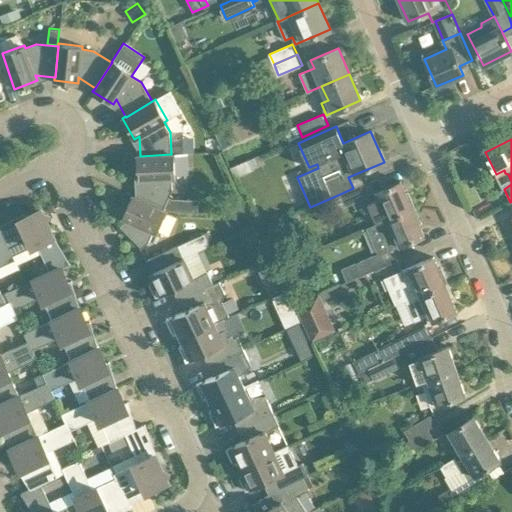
[(143,179),(135,197),(163,210),(163,209),(172,190),(172,178),(175,178),(174,154),(171,154),(140,156),(140,155),(137,155),(138,180),(143,179)]
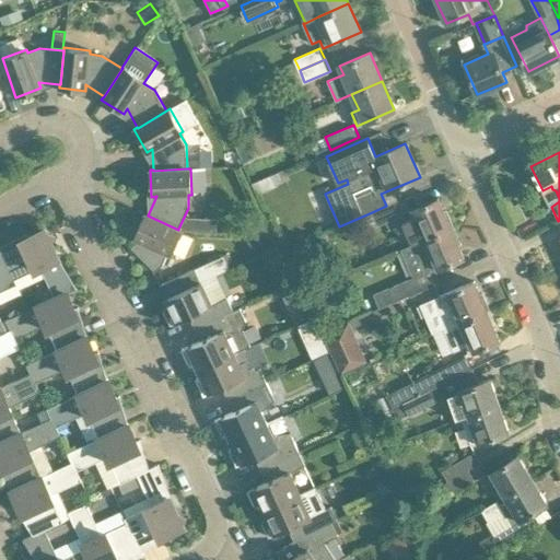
[(403,223),(404,225),(411,245),(453,228),(446,211),(444,212),(439,199),(439,198),(411,210),(415,218),(403,223)]
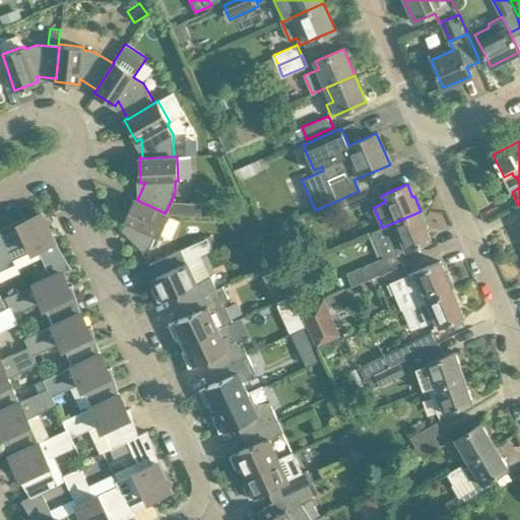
[(345,197),(350,209),(375,199),(370,187),(359,191),(345,197)]
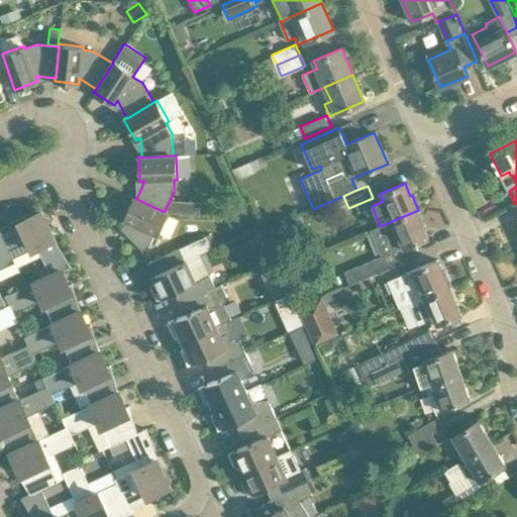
[(129,222),(123,226),(142,250),(149,244),(154,233),(159,235),(169,213),(165,211),(165,212),(136,199),(133,197),(123,219),(129,222)]
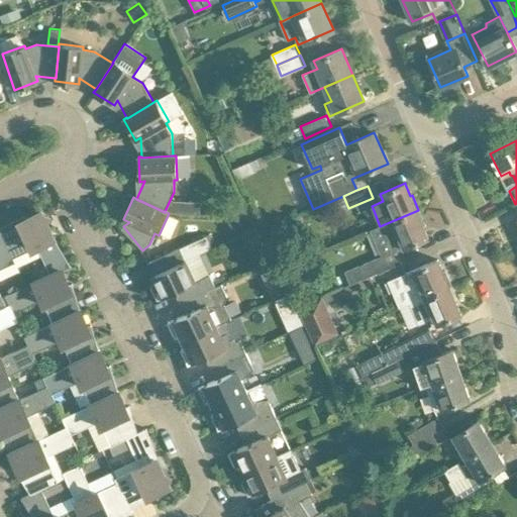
[(348,285),(392,266),(388,255),(428,237),(428,236),(427,236),(422,225),(424,224),(418,210),(380,226),(371,230),(380,253),(342,269),(348,285)]
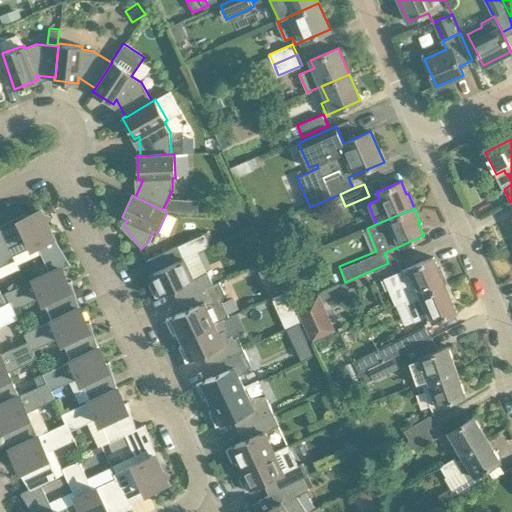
[(62,268),(67,265),(46,220),(47,215),(43,213),(41,209),(19,220),(0,228),(0,229),(1,233),(2,233),(13,255),(37,244),(50,272),(50,273),(62,268)]
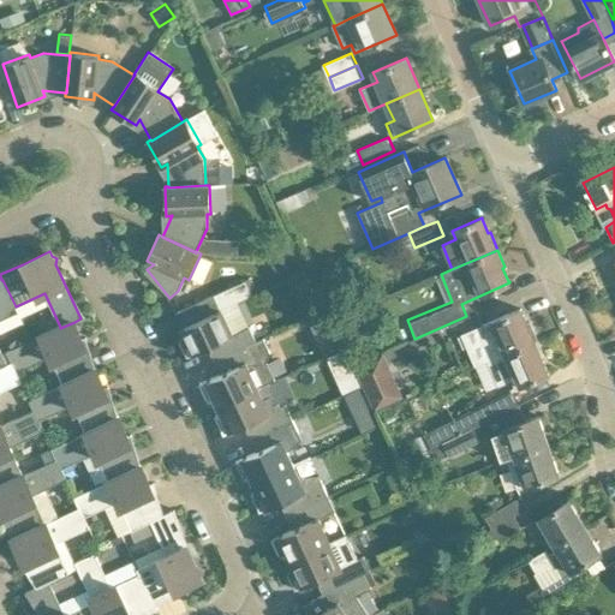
[(0,320),(18,312),(16,306),(3,280),(1,280),(0,280),(0,368),(7,365),(11,363),(6,352),(3,353),(0,347),(0,320)]
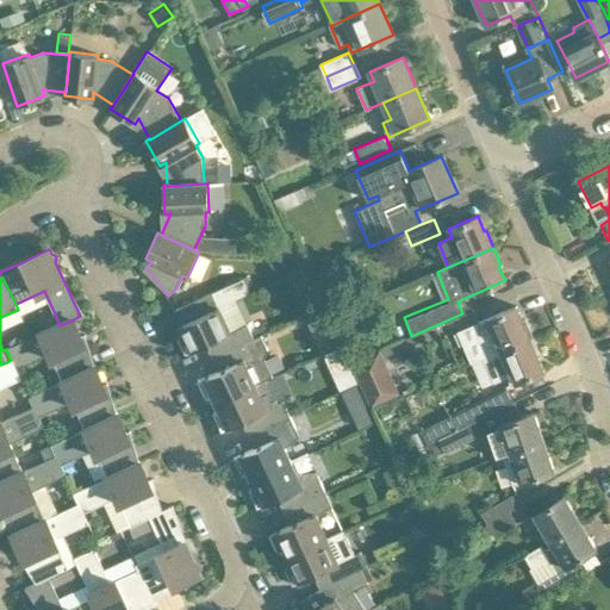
[(180,307),(186,322),(219,307),(250,292),(244,278),(180,307)]
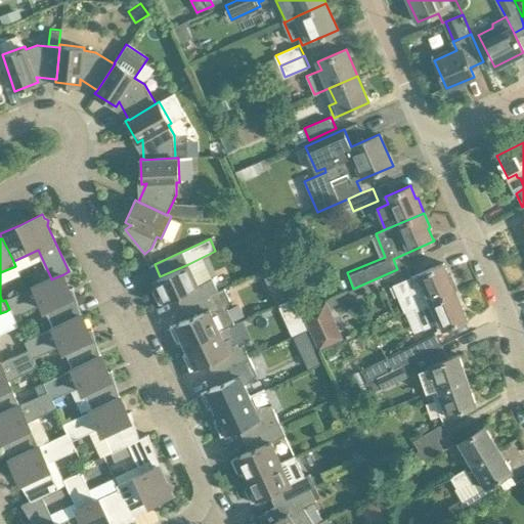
[(308,260),(288,269),(295,284),(314,275),(308,260)]
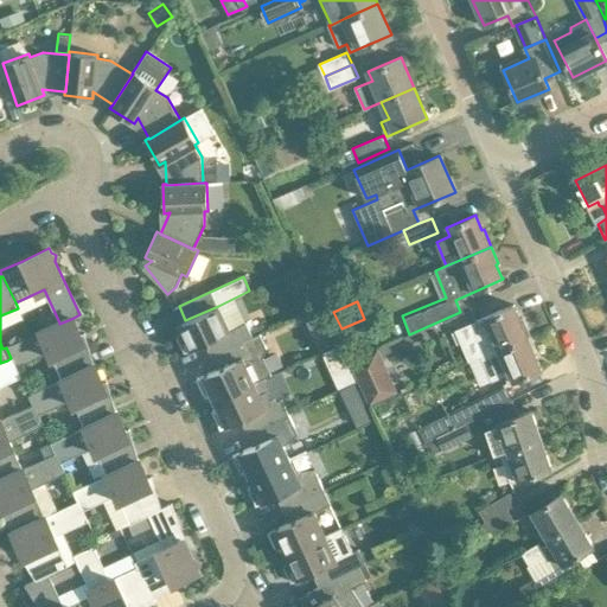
[(470,324),(484,356),(485,356),(530,336),(522,318),(519,319),(513,306),(515,306),(513,305),(470,324)]
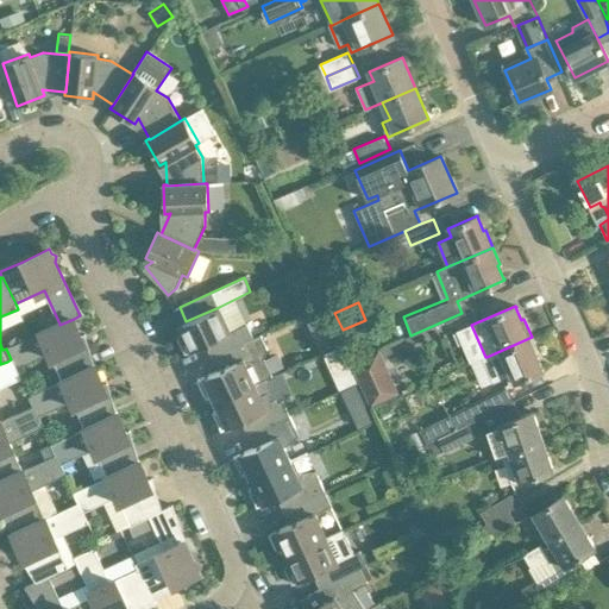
[(212,357),(253,338),(246,324),(231,331),(219,307),(186,321),(179,325),(182,333),(177,336),(186,353),(214,340),(220,352),(212,357)]
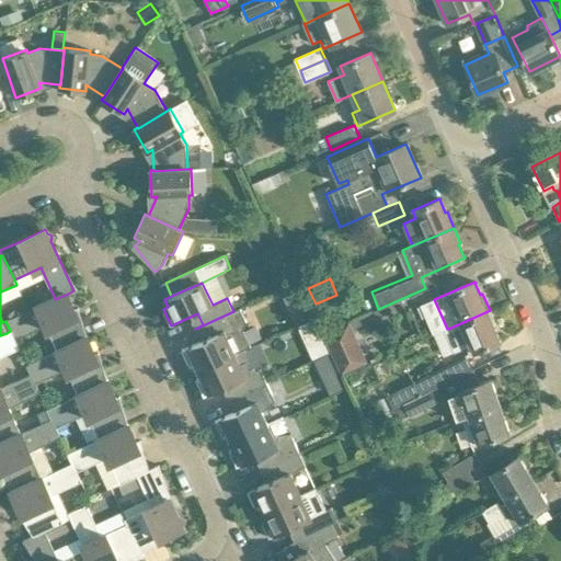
[(78,316),(68,294),(55,299),(55,298),(6,321),(10,331),(14,340),(46,324),(58,351),(88,338),(78,316)]
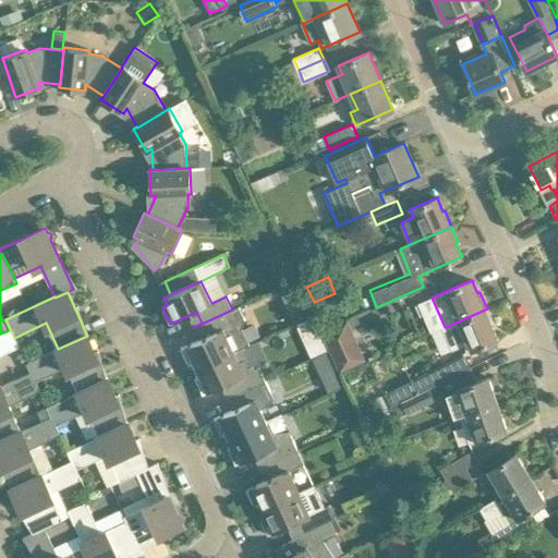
[(240,306),(232,310),(194,327),(194,328),(203,324),(208,336),(181,348),(189,365),(194,362),(197,368),(244,348),(250,344),(242,327),(244,317),(240,306)]
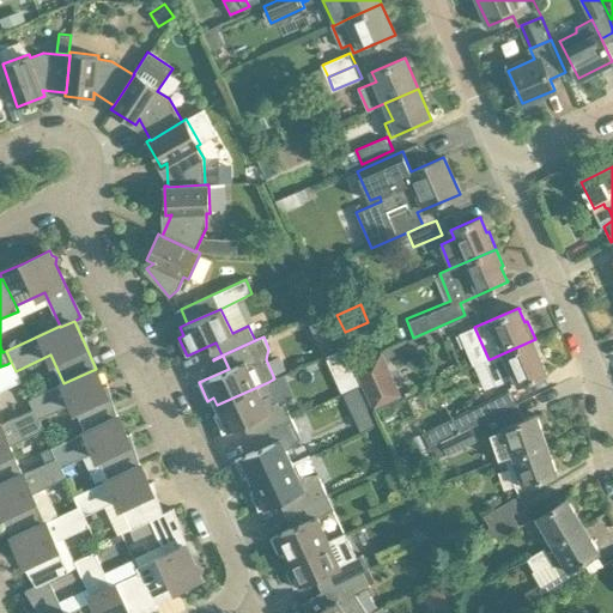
[(339,337),(317,346),(322,357),(344,346),(339,337)]
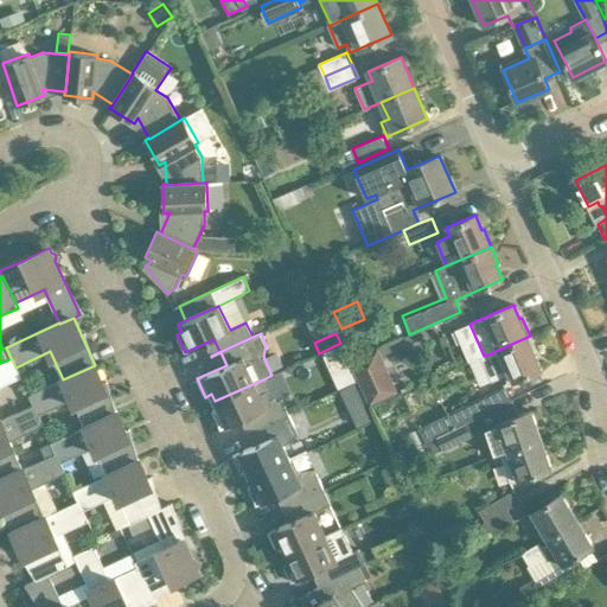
[(530,336),(485,356),(492,374),(506,368),(512,382),(542,369),(541,368),(535,355),(537,353),(530,336)]
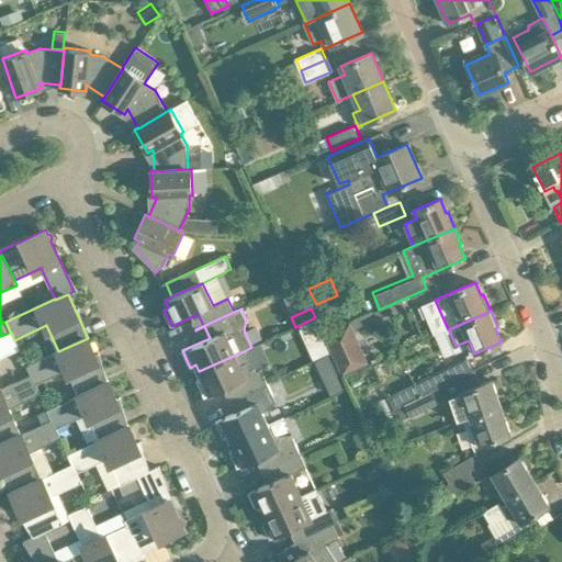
[(350,323),(323,335),(343,377),(369,364),(350,323)]
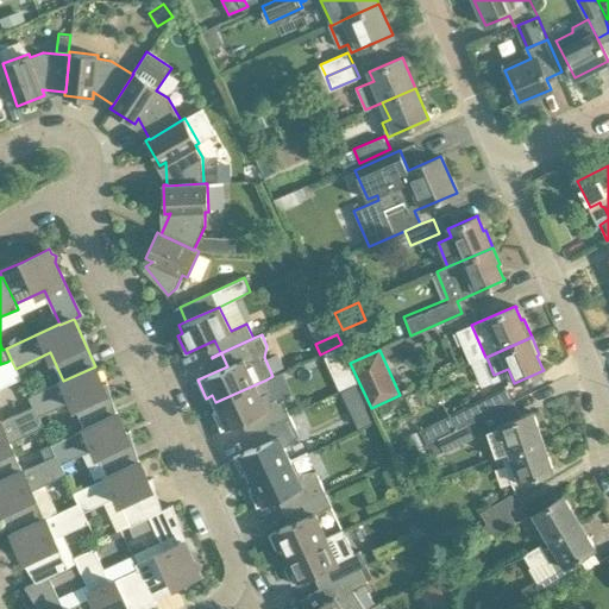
[(0,388),(20,380),(16,369),(11,359),(7,362),(0,364),(0,422),(0,424),(0,422),(2,421),(0,416),(0,388)]
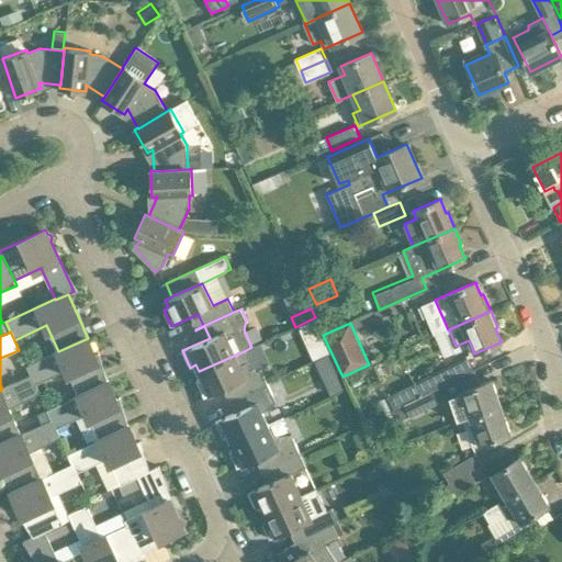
[(67,370),(79,395),(79,396),(109,382),(88,338),(58,351),(26,366),(31,375),(35,384),(67,370)]
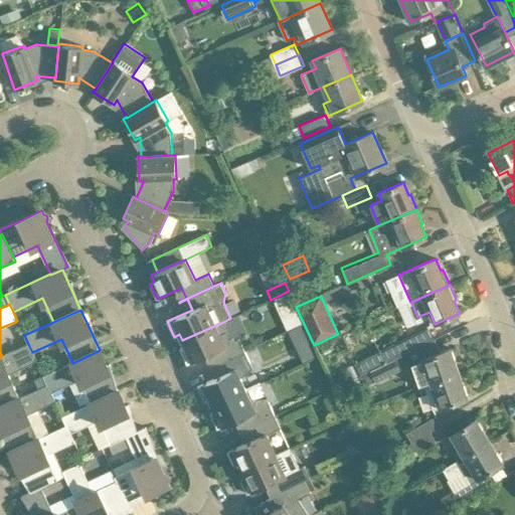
[(209,366),(209,367),(244,351),(239,338),(234,341),(225,321),(182,340),(184,346),(180,348),(187,364),(212,352),(216,363),(209,366)]
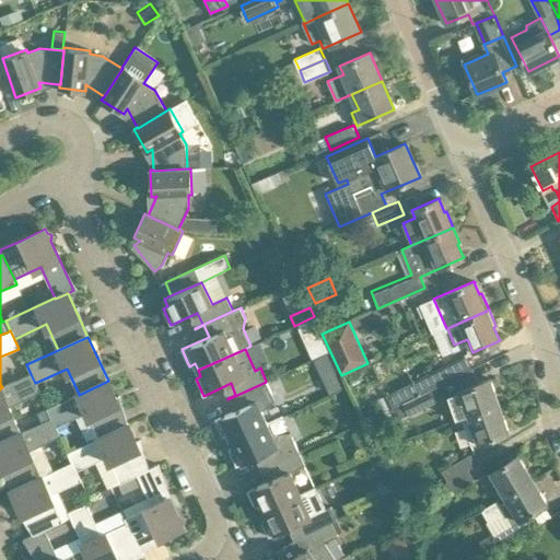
[(465,357),(411,383),(417,396),(430,389),(471,369),(465,357)]
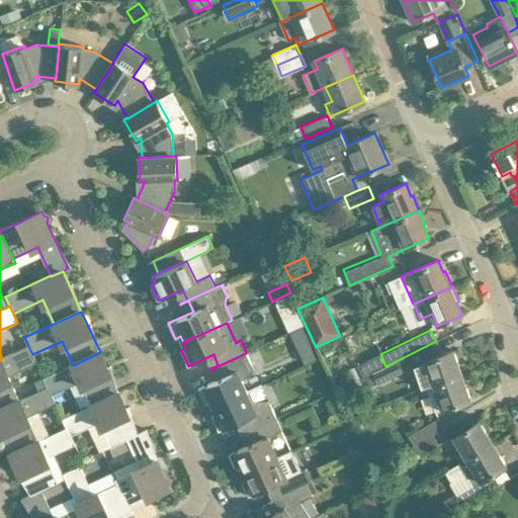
[(36,363),(32,354),(28,346),(2,358),(0,359),(0,360),(0,359),(0,409),(19,401),(19,400),(21,400),(10,375),(36,363)]
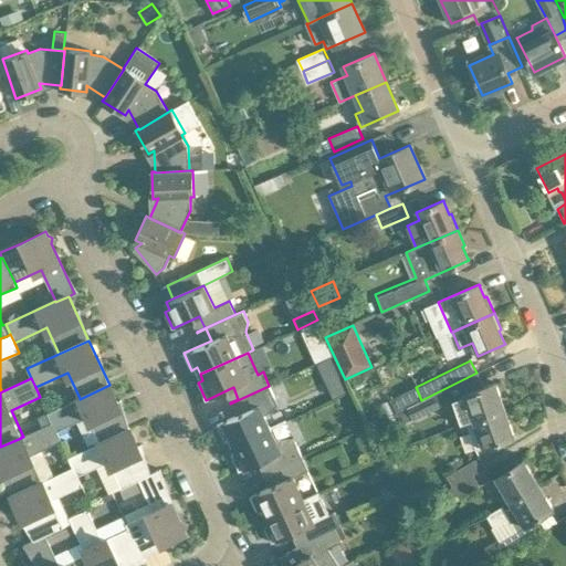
[(458,426),(465,423),(504,409),(495,383),(463,394),(464,395),(449,400),(458,426)]
